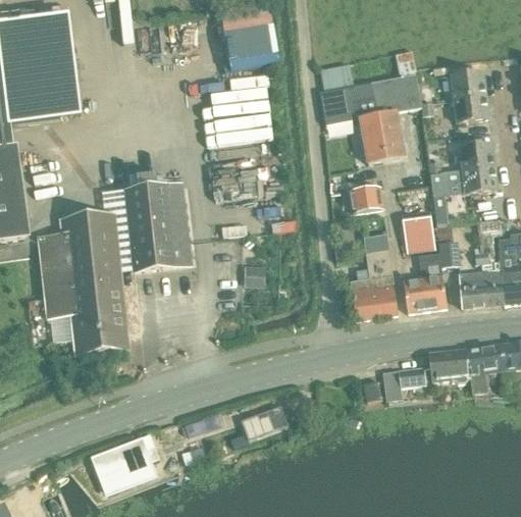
[(12,125),(60,120),(48,17),(0,23),(12,125)]
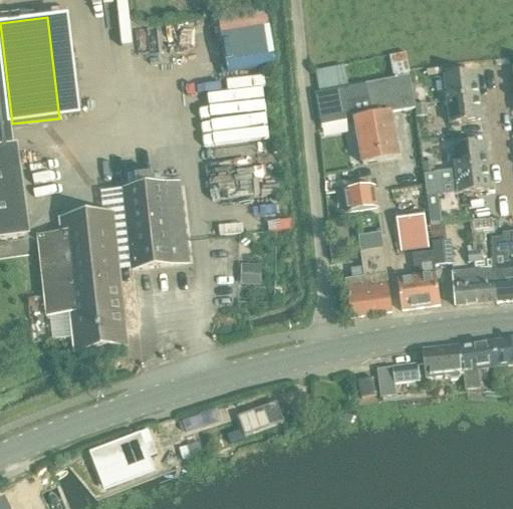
[(0,234),(25,231),(0,42),(0,234)]
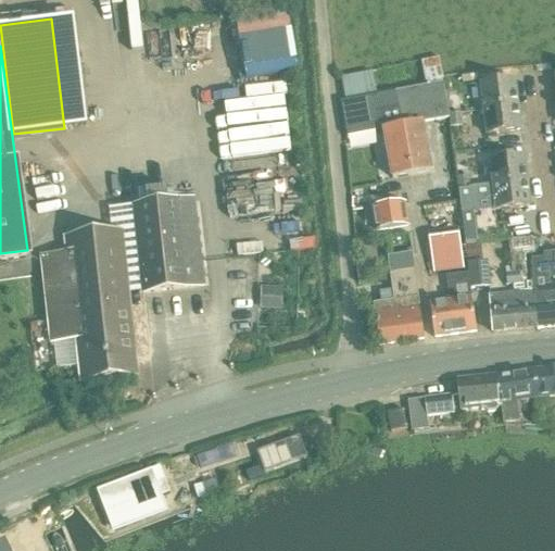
[(425,82),(394,87),(410,172),(431,167),(423,119),(448,113),(449,113),(448,110),(445,97),(442,78),(443,75),(438,52),(419,57),(425,82)]
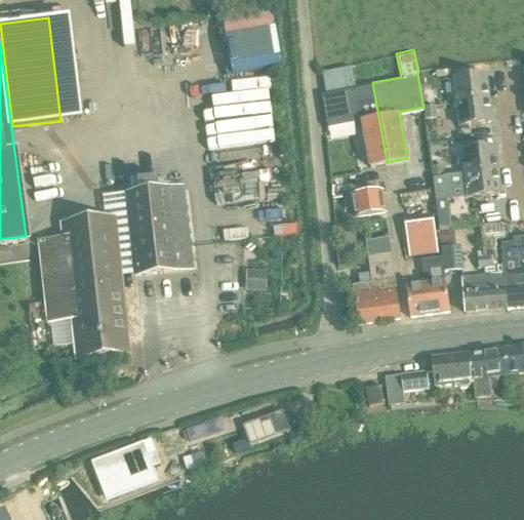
[(351,65),(321,70),(325,91),(354,86),(351,65)]
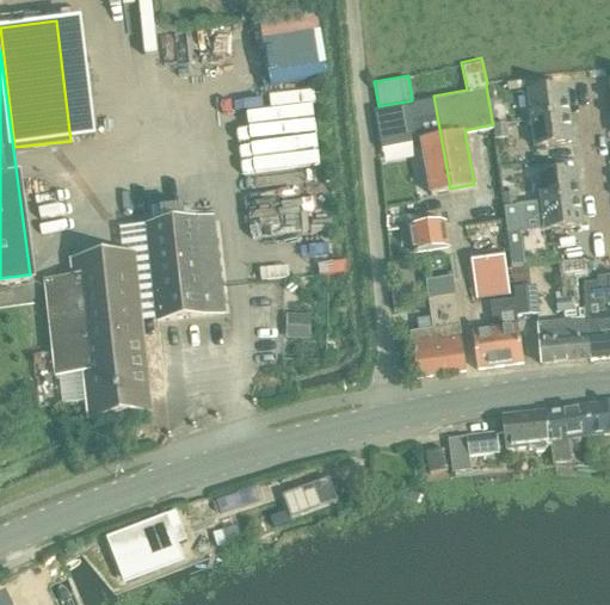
[(530,116),(568,112),(565,84),(528,88),(530,116)]
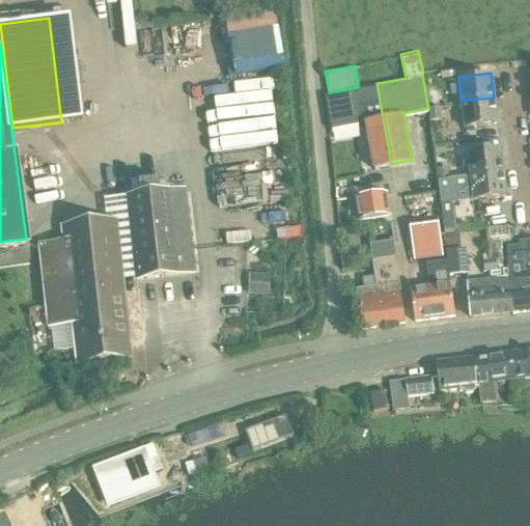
[(329,92),(324,93),(330,127),(359,121),(364,120),(373,167),(391,164),(377,83),(358,87),(329,92)]
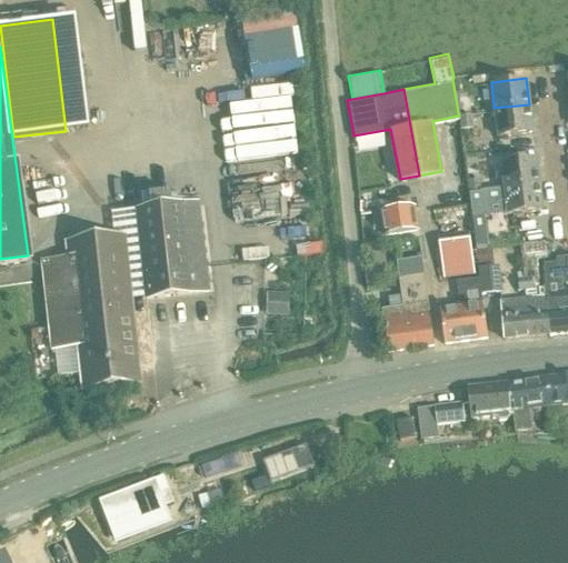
[(470,111),(468,98),(456,99),(458,112),(470,111)]
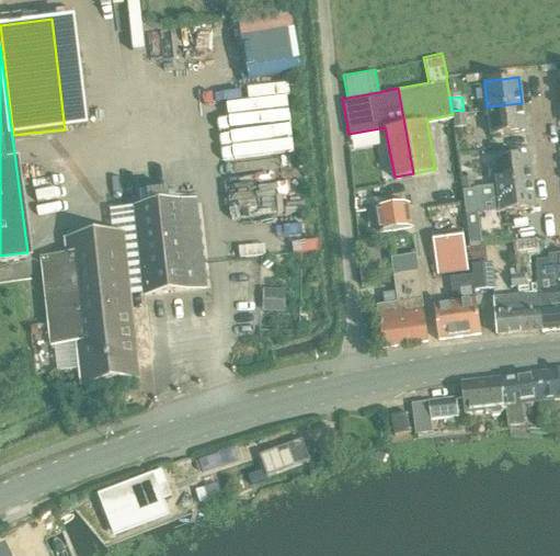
[(490,133),(525,128),(522,103),(487,106),(490,133)]
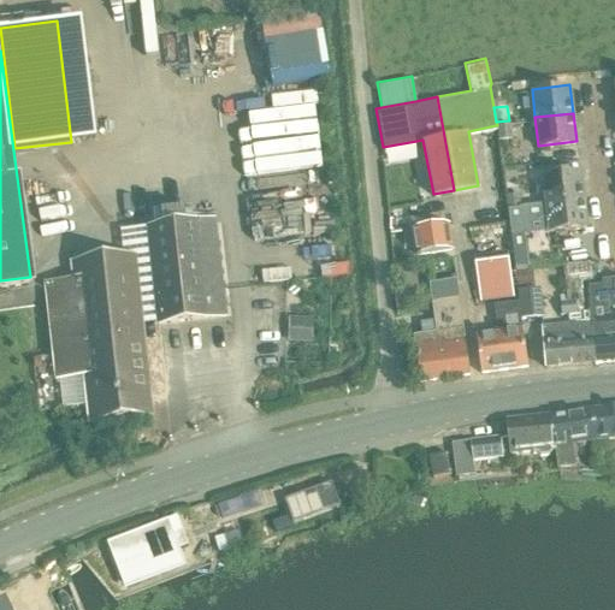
[(496,125),(497,136),(510,135),(509,120),(496,122),(497,125),(496,125)]
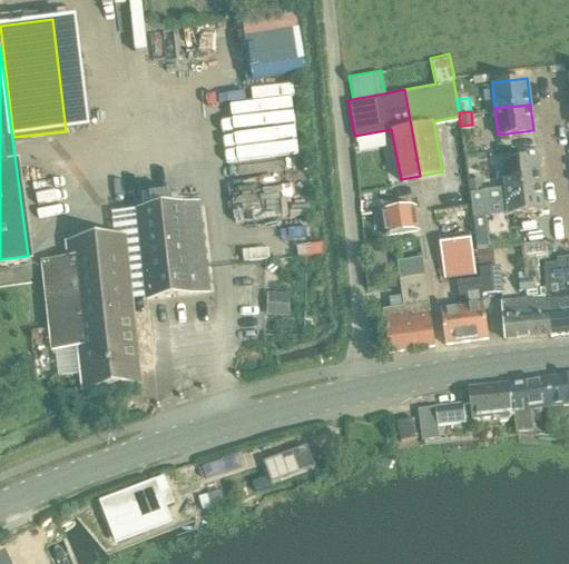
[(504,186),(539,181),(537,156),(501,160),(504,185),(504,186)]
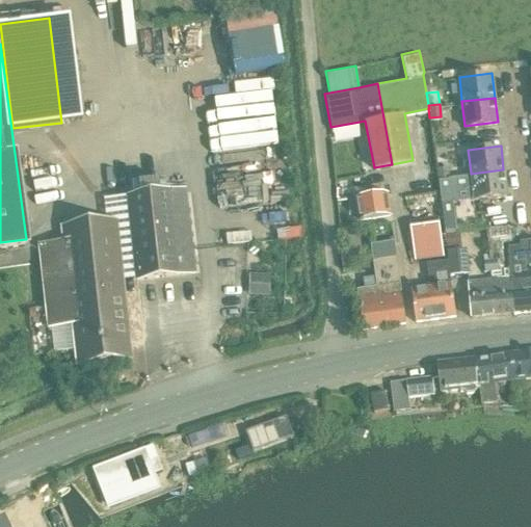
[(447,162),(435,164),(437,178),(449,176),(449,175),(447,162)]
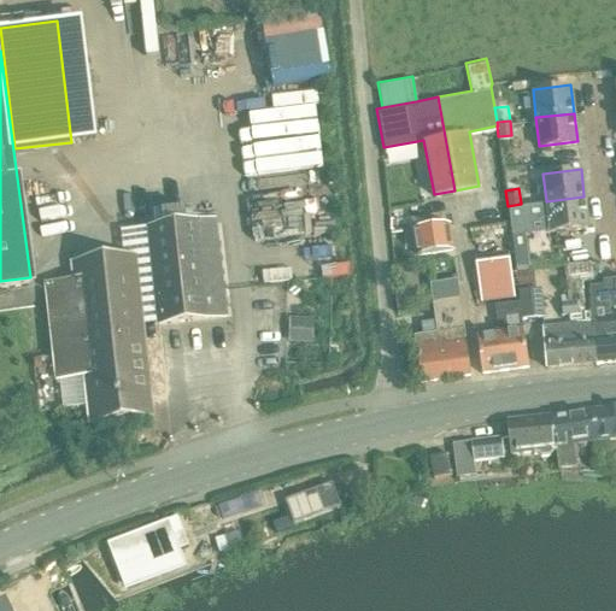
[(521,204),(508,206),(511,234),(515,265),(528,264),(524,233),(522,217),(547,213),(549,229),(586,225),(587,225),(584,197),(546,201),(546,200),(521,203),(521,204)]
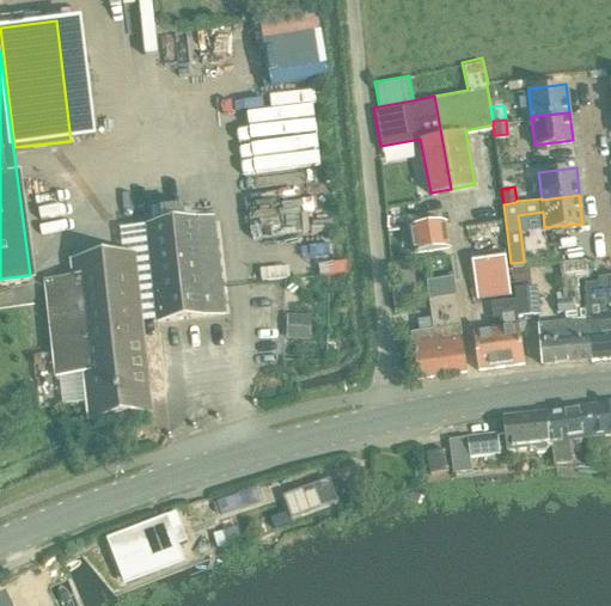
[(160,221),(146,224),(157,318),(224,311),(213,215),(184,219),(183,206),(159,208),(160,221)]
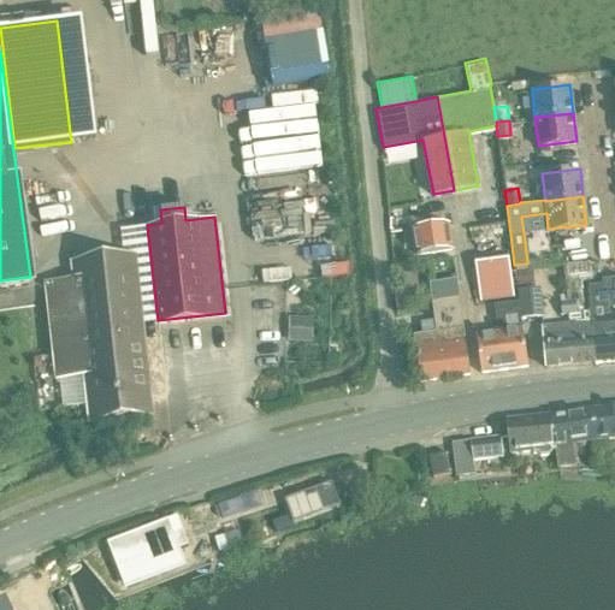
[(451,246),(448,221),(413,226),(417,252),(451,246)]
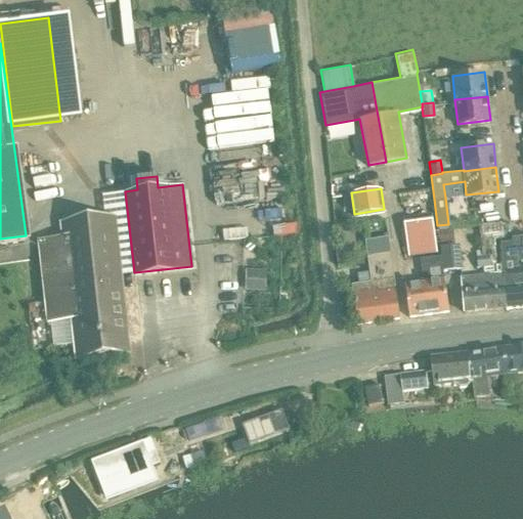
[(63,236),(43,239),(54,340),(76,338),(78,355),(127,350),(112,215),(61,220),(63,236)]
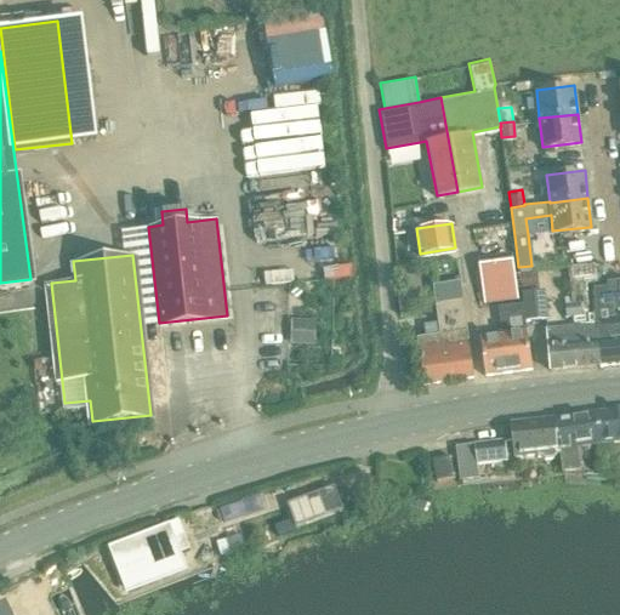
[(483,300),(517,296),(511,257),(478,262),(483,300)]
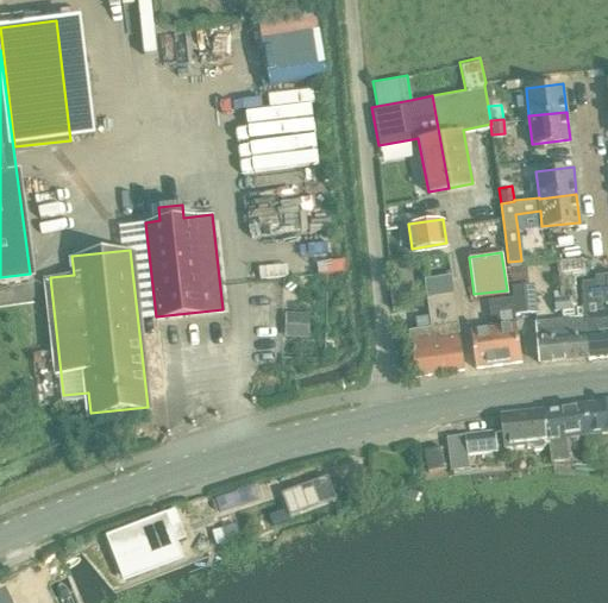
[(577,256),(556,258),(559,288),(559,289),(565,289),(568,307),(561,308),(561,316),(559,316),(563,358),(587,356),(582,303),(570,306),(568,294),(572,293),(571,274),(584,272),(583,256),(577,256)]
